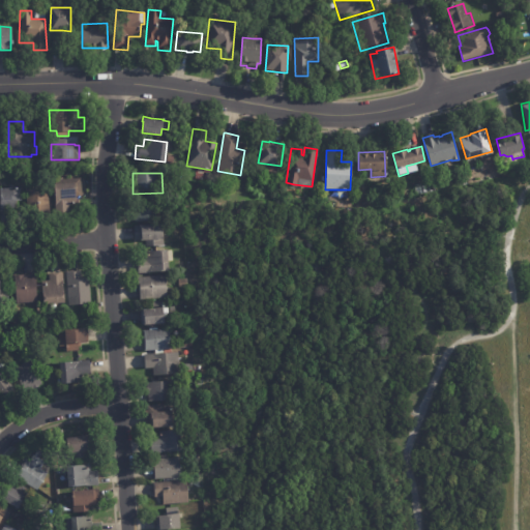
[(76,180),(77,195),(70,196),(71,203),(64,203),(65,212),(51,212),(49,182),(52,181),(52,178),(76,177),(76,180)]
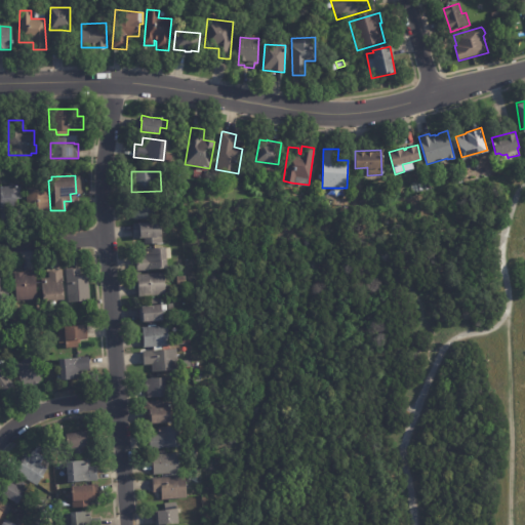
[(13,210),(0,210),(0,187),(13,186),(13,188),(21,188),(22,200),(14,200),(14,210),(13,210)]
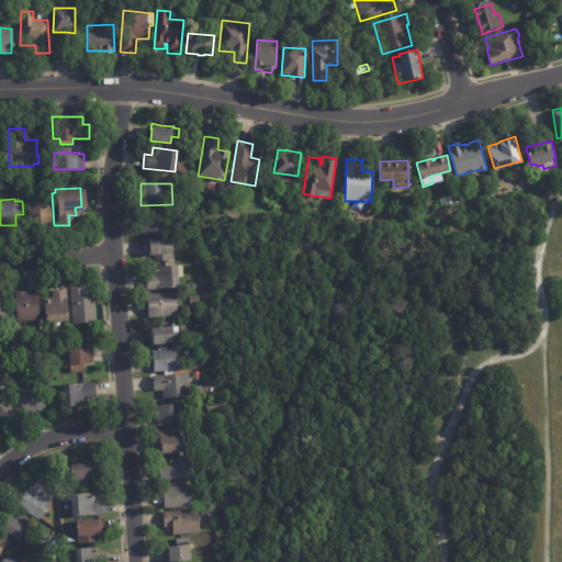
[(51,228),(30,229),(27,202),(51,200),(53,228),(51,228)]
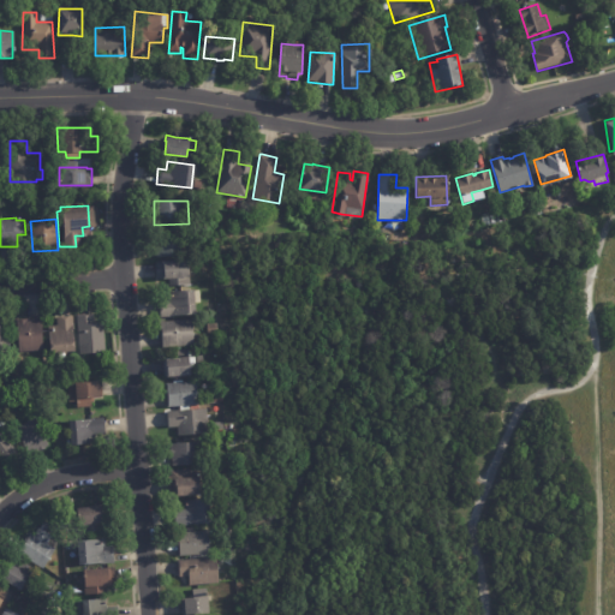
[(156,256),(155,233),(184,231),(185,255),(156,256)]
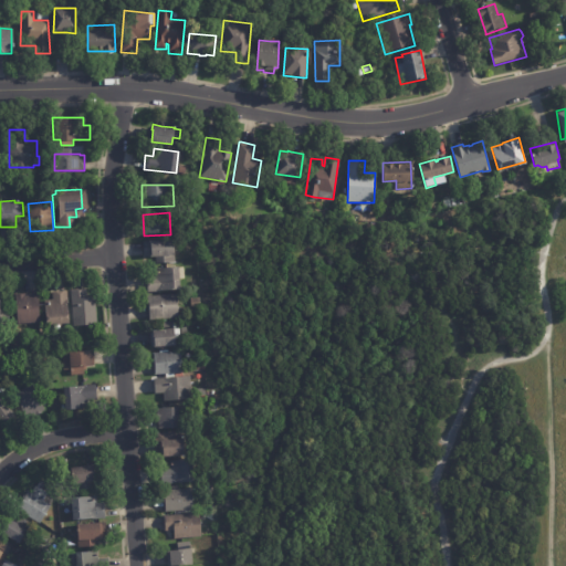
[(170,238),(174,244),(177,244),(177,250),(174,250),(175,261),(155,262),(155,255),(144,257),(143,240),(149,240),(149,239),(170,238)]
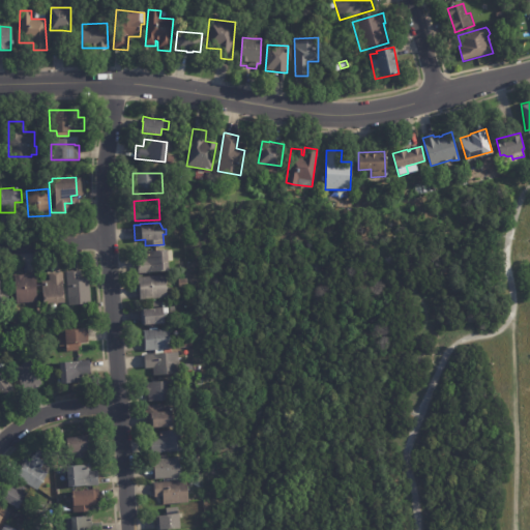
[(137,272),(136,260),(143,260),(143,253),(167,249),(167,251),(171,251),(172,261),(168,262),(168,264),(166,264),(167,270),(149,272),(138,274),(137,272)]
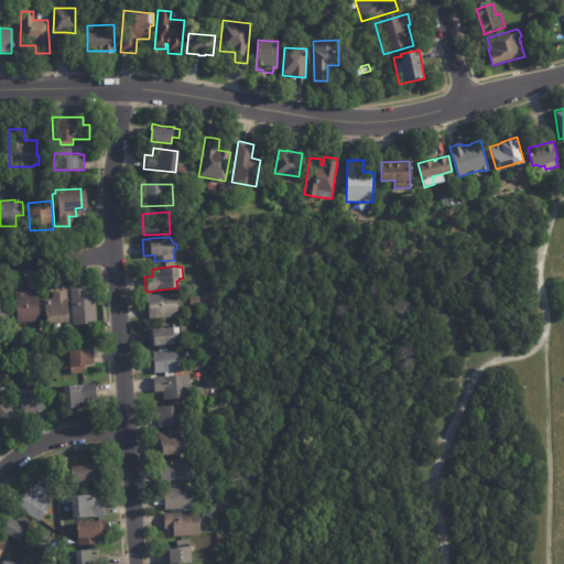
[(54,290),(67,289),(68,321),(46,322),(45,299),(52,297),(52,290),(54,290)]
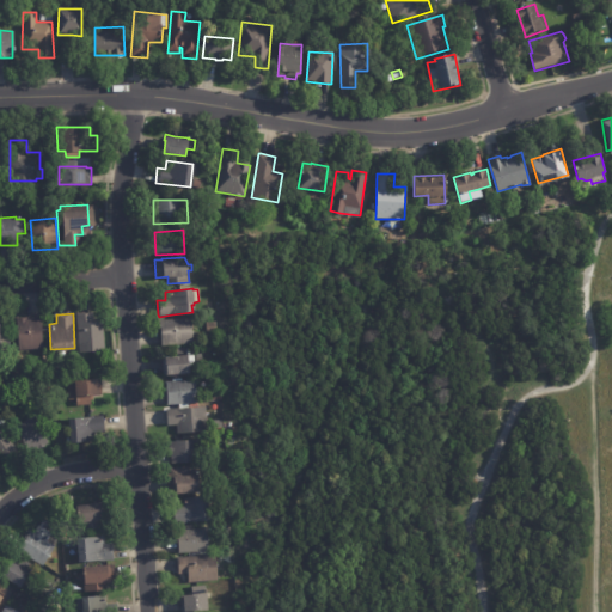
[(79,314),(92,313),(93,320),(103,320),(104,350),(78,352),(77,314),(79,314)]
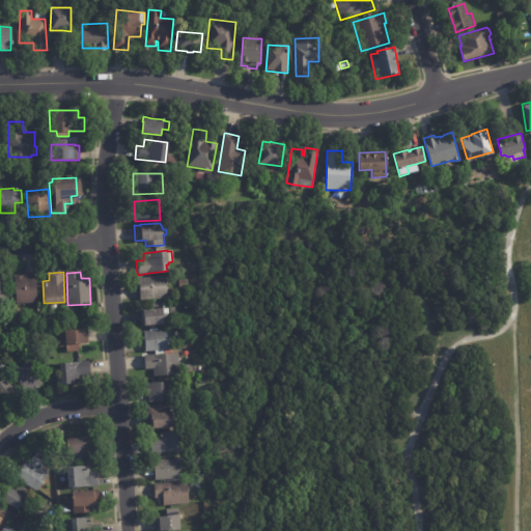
[(23,274),(35,274),(36,302),(17,303),(15,275),(23,274)]
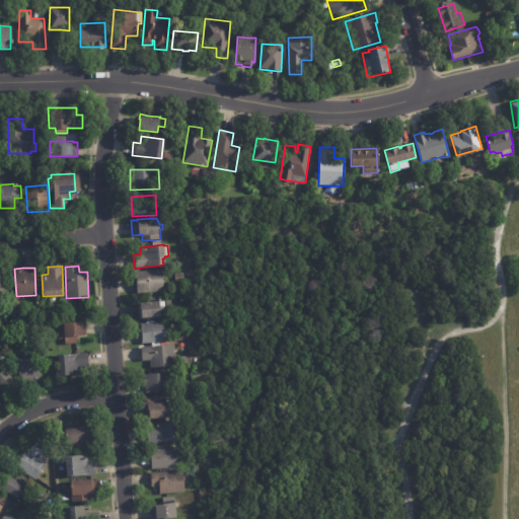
[(136,291),(135,271),(162,270),(163,291),(137,293),(136,291)]
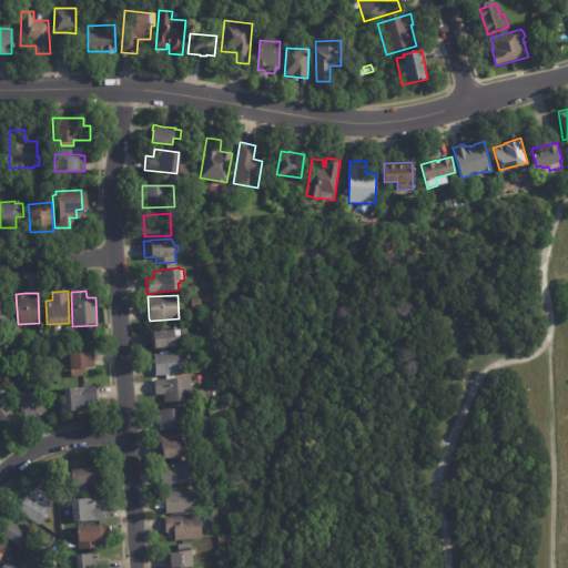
[(201,298),(201,310),(191,308),(192,298),(201,298)]
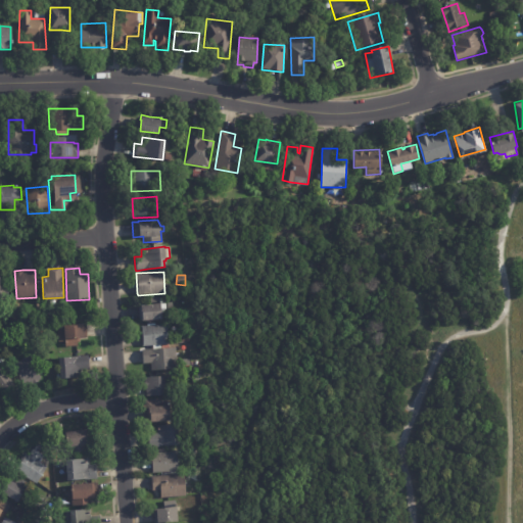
[(139,318),(138,306),(141,305),(141,304),(165,302),(165,312),(162,313),(162,318),(139,320),(139,318)]
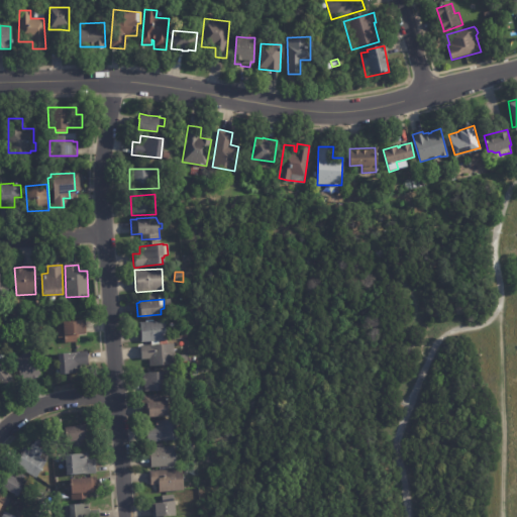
[(85,322),(86,333),(79,333),(79,336),(77,336),(77,341),(64,342),(63,320),(85,319),(85,322)]
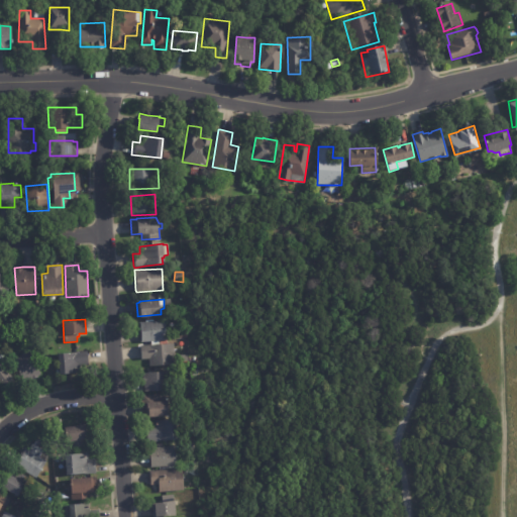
[(140,340),(140,331),(138,331),(138,326),(139,326),(139,322),(164,320),(165,340),(140,341),(140,340)]
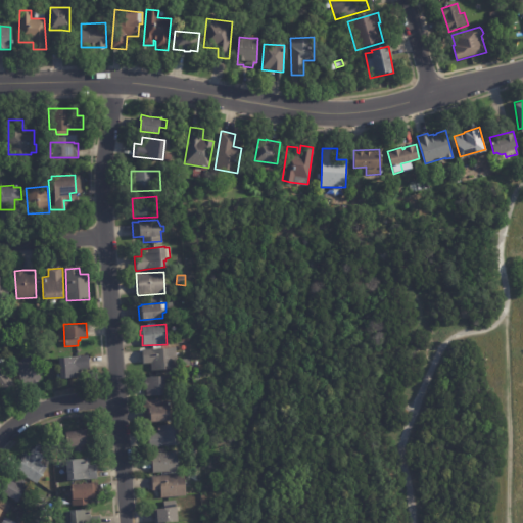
[(150,364),(150,363),(143,363),(142,349),(178,347),(178,369),(151,370),(150,364)]
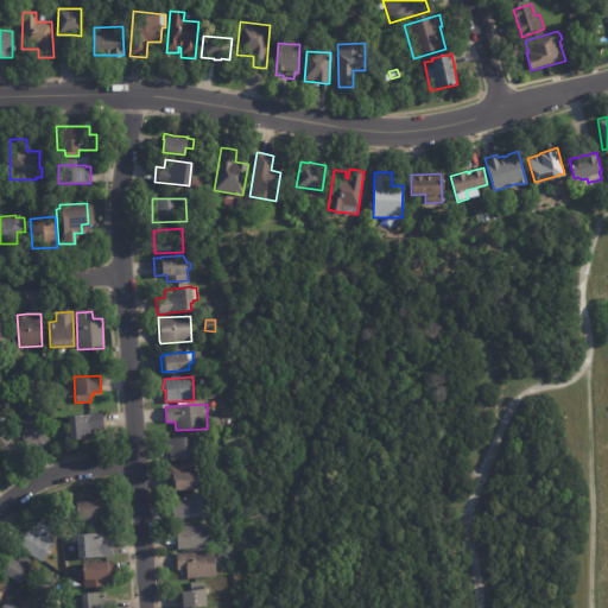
[(38,445),(30,450),(16,423),(35,413),(49,441),(38,445)]
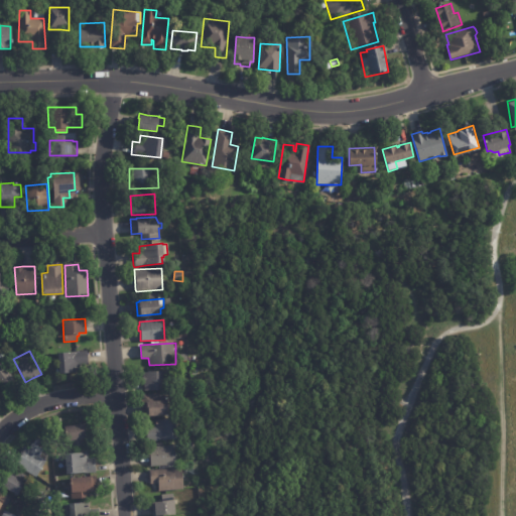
[(87,353),(88,365),(77,366),(77,373),(59,373),(58,353),(87,352),(87,353)]
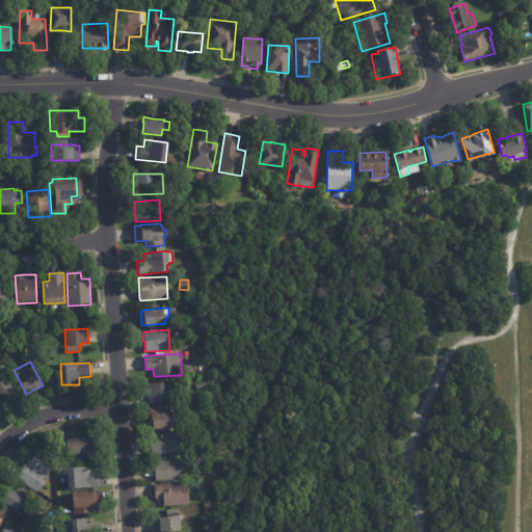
[(16,396),(8,401),(4,396),(2,397),(0,394),(0,372),(1,372),(16,390),(15,391),(17,395),(16,396)]
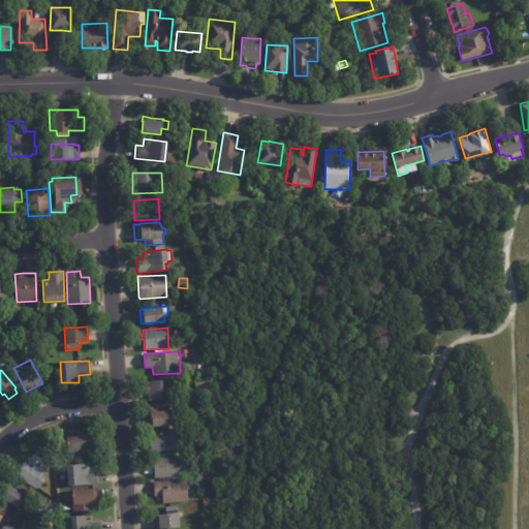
[(148,400),(147,392),(146,385),(147,385),(147,381),(169,379),(170,399),(148,400)]
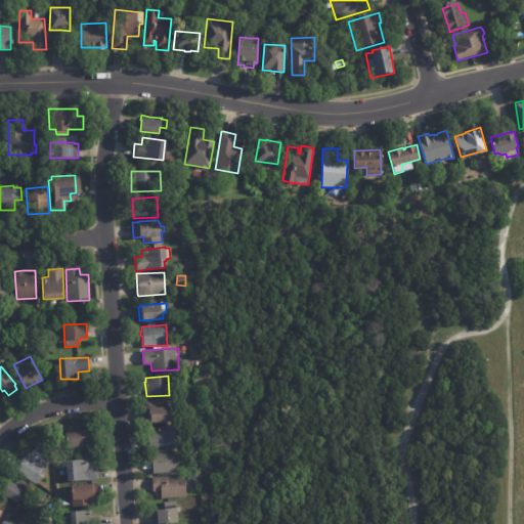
[(147,422),(146,409),(149,409),(149,407),(173,405),(173,421),(150,422),(147,422)]
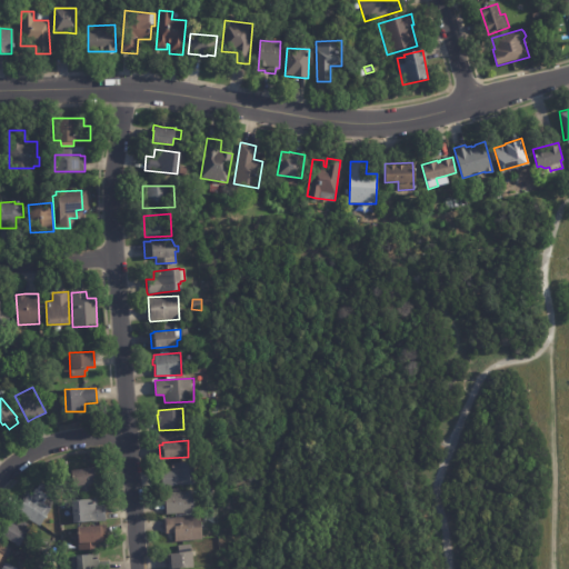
[(162,486),(161,472),(171,471),(170,462),(195,461),(197,483),(173,486),(173,487),(162,487),(162,486)]
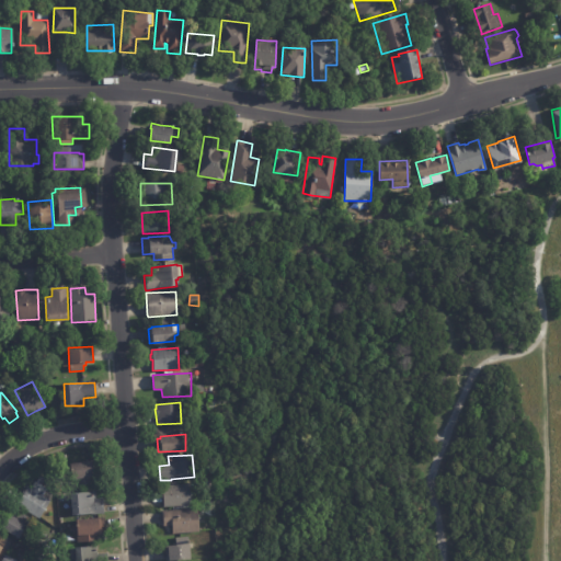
[(55,467),(48,469),(45,460),(52,458),(55,467)]
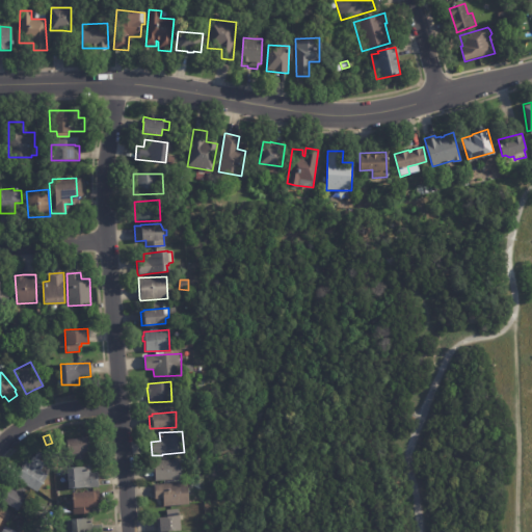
[(89,440),(91,450),(86,451),(87,458),(69,460),(68,452),(69,452),(67,439),(89,435),(89,440)]
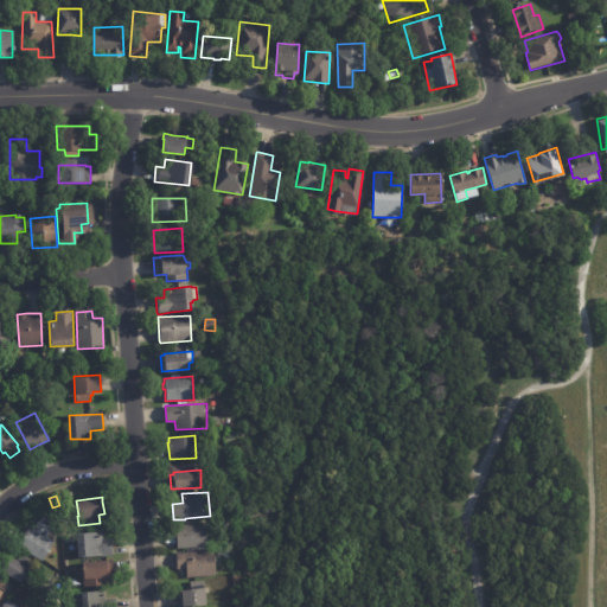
[(39,522),(51,528),(46,536),(53,541),(42,561),(18,547),(30,526),(33,528),(38,521),(39,522)]
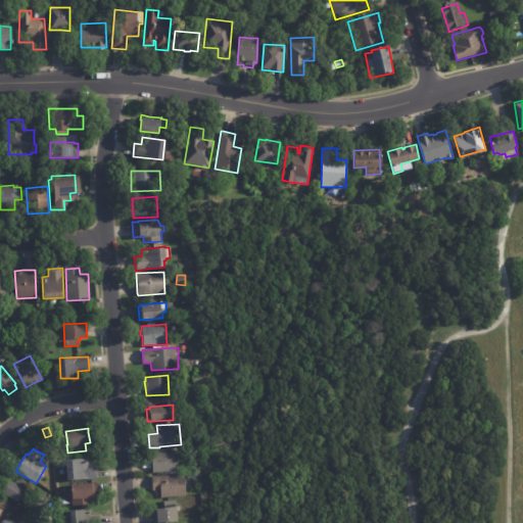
[(152,471),(150,454),(176,452),(177,471),(152,473),(152,471)]
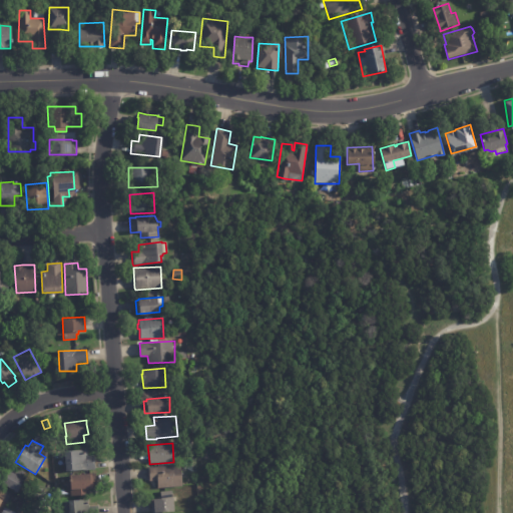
[(94,458),(95,469),(66,471),(65,450),(87,449),(87,456),(94,456),(94,458)]
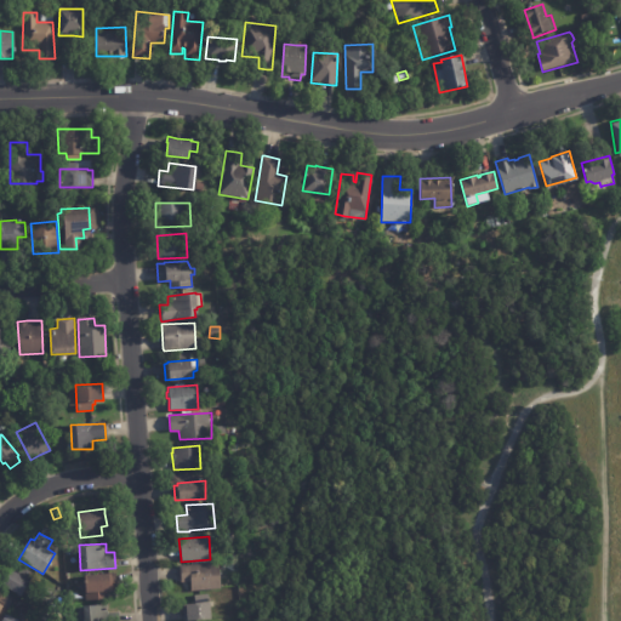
[(220,577),(221,588),(191,591),(191,582),(181,582),(180,565),(218,563),(220,577)]
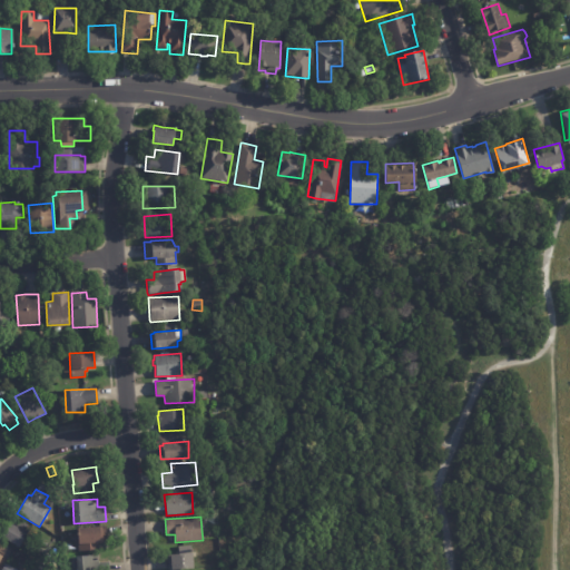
[(26,534),(19,546),(0,534),(8,521),(27,532),(26,534)]
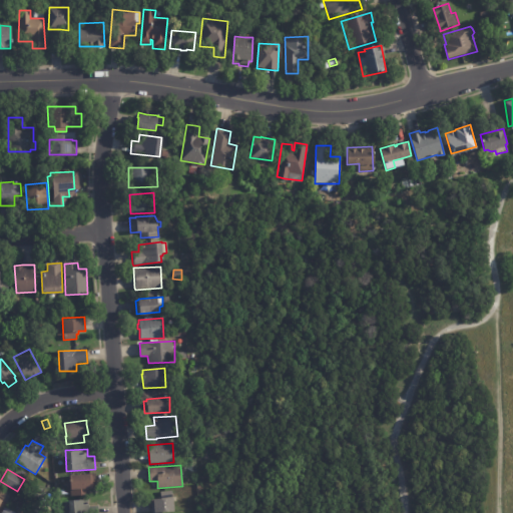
[(91,476),(92,488),(86,488),(87,495),(69,496),(68,487),(71,487),(70,474),(91,473),(91,476)]
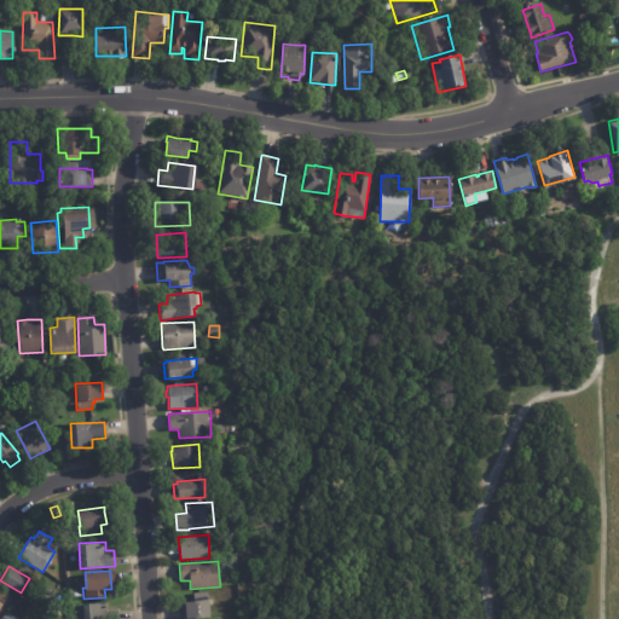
[(9,600),(6,603),(0,600),(0,588),(9,594),(11,595),(9,600)]
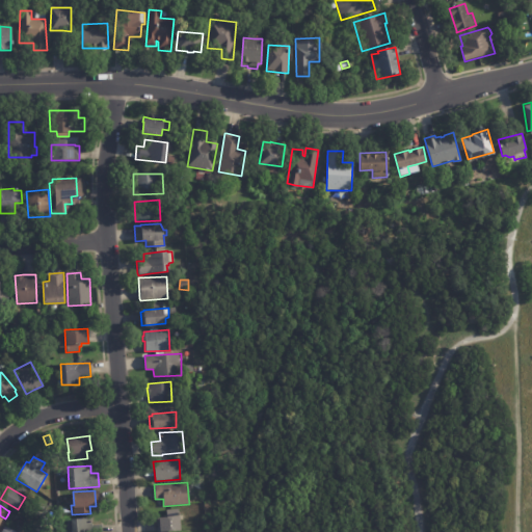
[(158,531),(157,520),(159,520),(159,517),(183,515),(183,521),(180,521),(181,530),(162,531),(158,531)]
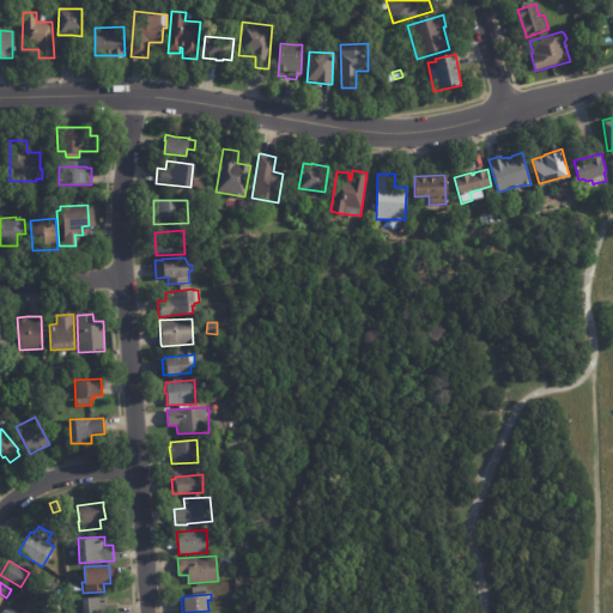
[(117,607),(117,612),(83,612),(83,598),(105,596),(105,608),(117,607)]
